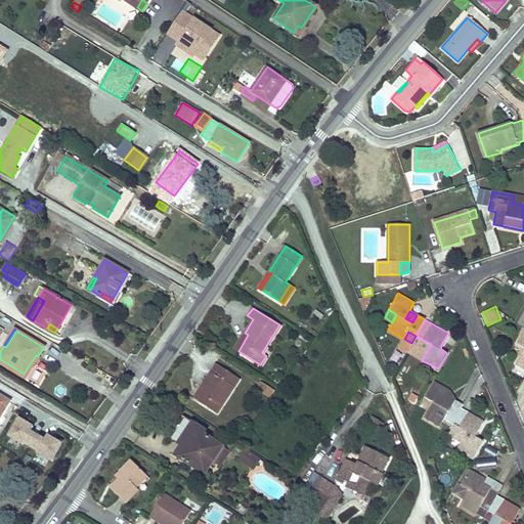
[(248,335),(245,333),(234,348),(238,351),(248,335)]
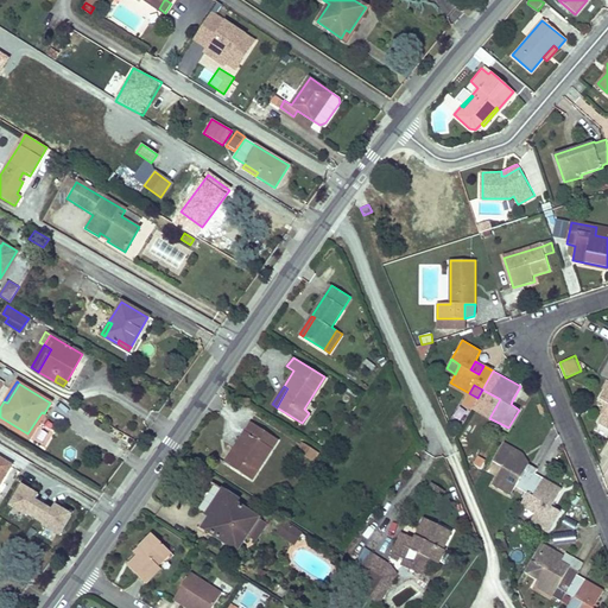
[(44,413),(42,412),(27,434),(30,435),(44,413)]
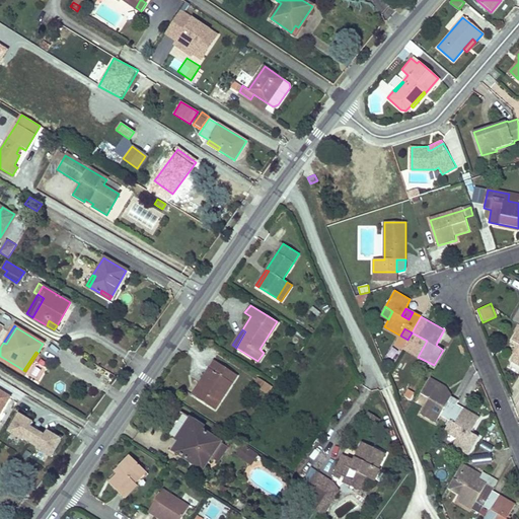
[(235,375),(214,360),(202,378),(204,380),(194,395),(214,409),(235,375)]
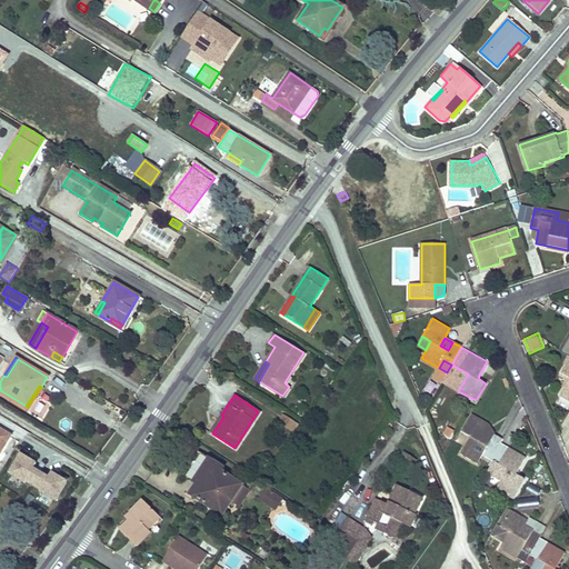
[(39,400),(33,410),(40,413),(46,405),(39,400)]
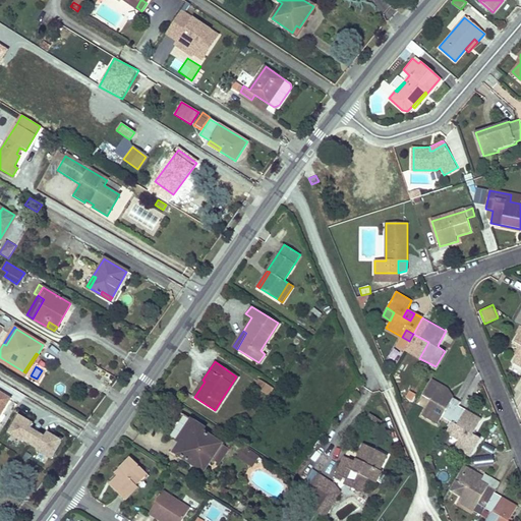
[(272,388),(258,379),(254,386),(268,394),(272,388)]
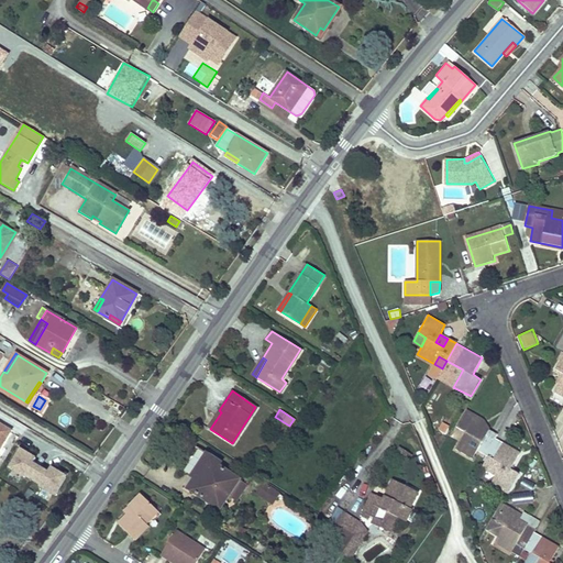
[(221,412),(219,410),(207,427),(210,429),(221,412)]
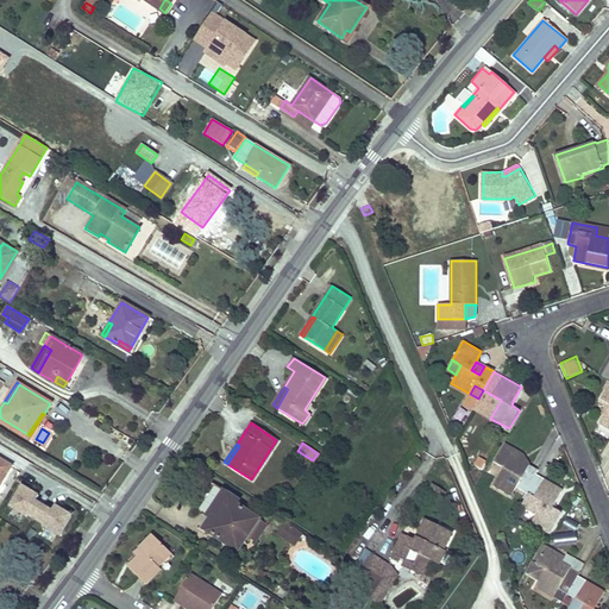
[(522,454),(504,444),(495,462),(503,466),(493,485),(512,496),(518,487),(526,491),(537,473),(518,463),(522,454)]
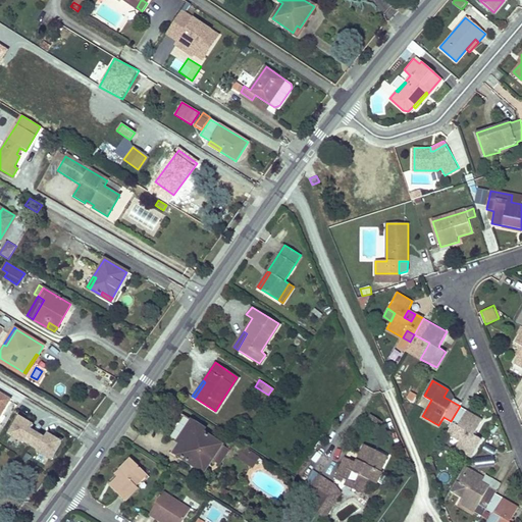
[(412,400),(416,394),(410,390),(406,397),(412,400)]
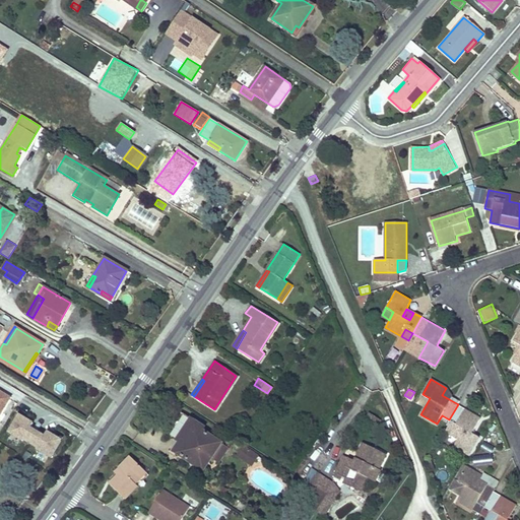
[(0,411),(9,397),(7,396),(0,407),(0,411)]
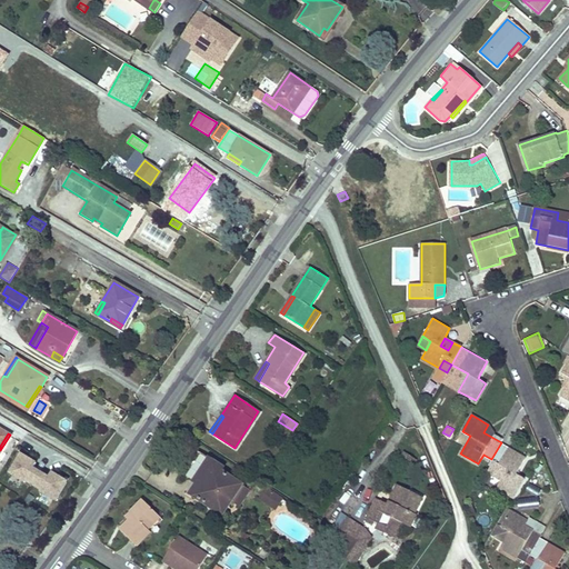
[(526,457),(501,442),(491,459),(492,460),(487,468),(502,477),(497,486),(515,496),(526,478),(517,472),(526,457)]
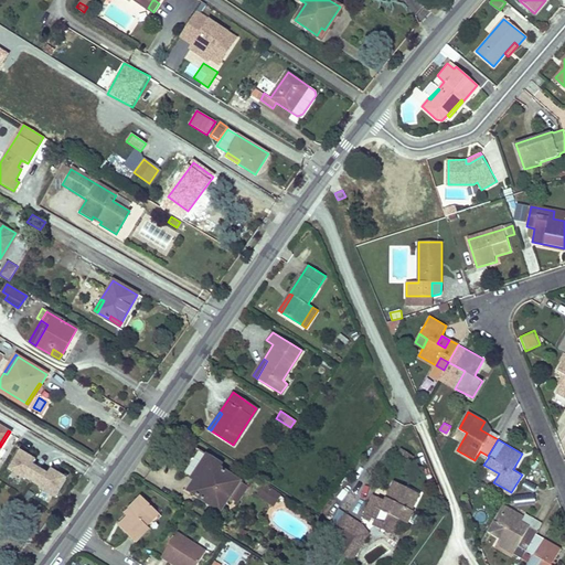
[(56,496),(67,476),(36,459),(38,456),(20,446),(8,469),(56,496)]
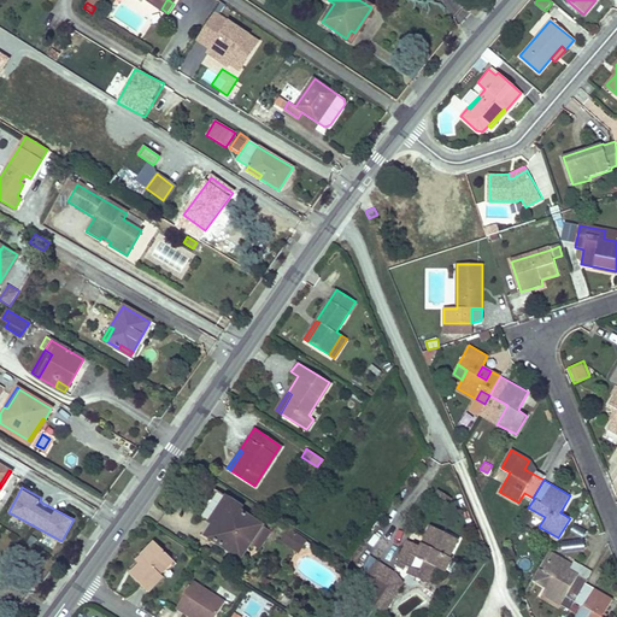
[(242,505),(216,488),(198,513),(212,523),(206,533),(240,557),(251,541),(262,523),(240,509),(242,505)]
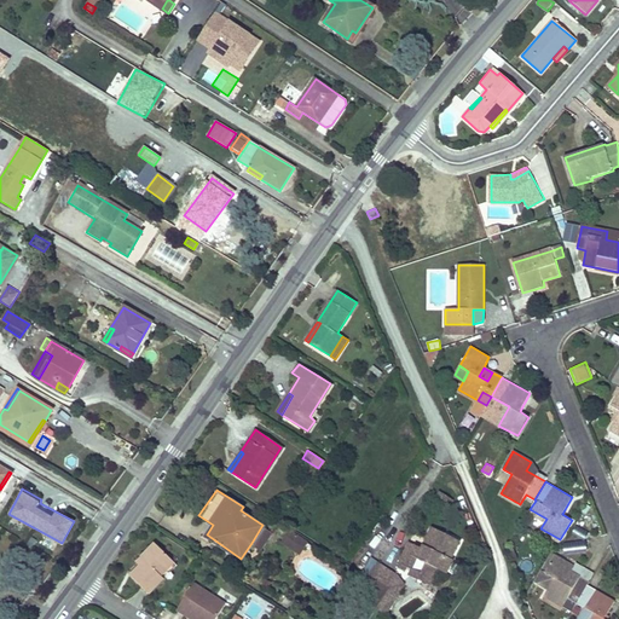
[(452,501),(439,491),(433,499),(446,508),(452,501)]
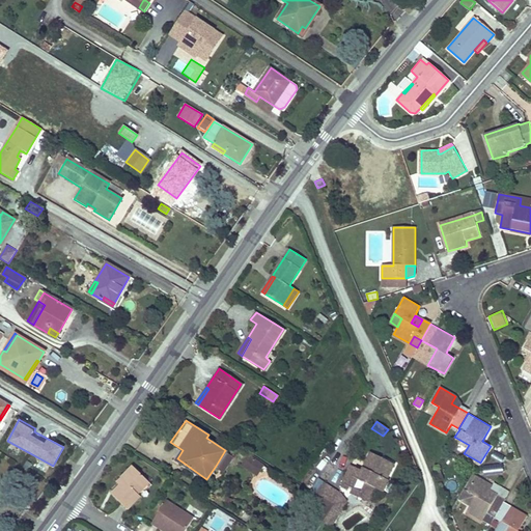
[(233,455),(225,450),(216,466),(223,471),(233,455)]
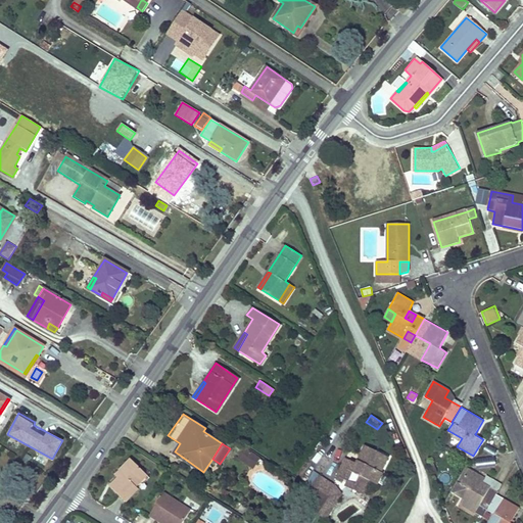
[(390,457),(367,445),(365,453),(368,460),(365,466),(360,464),(353,461),(345,479),(350,481),(354,472),(362,475),(358,484),(368,489),(370,486),(377,489),(385,473),(383,472),(390,457)]
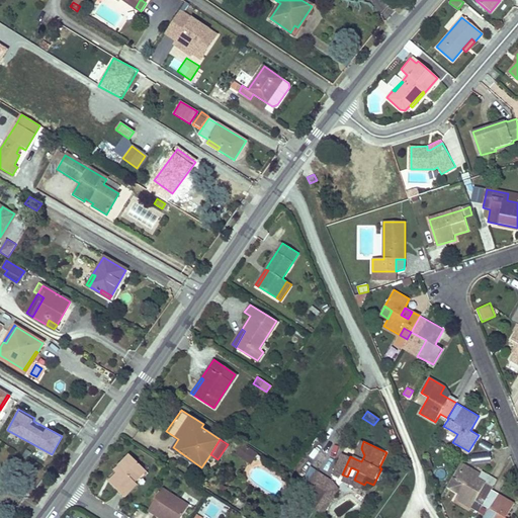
[(484,453),(471,455),(472,464),(493,460),(489,442),(482,443),(484,453)]
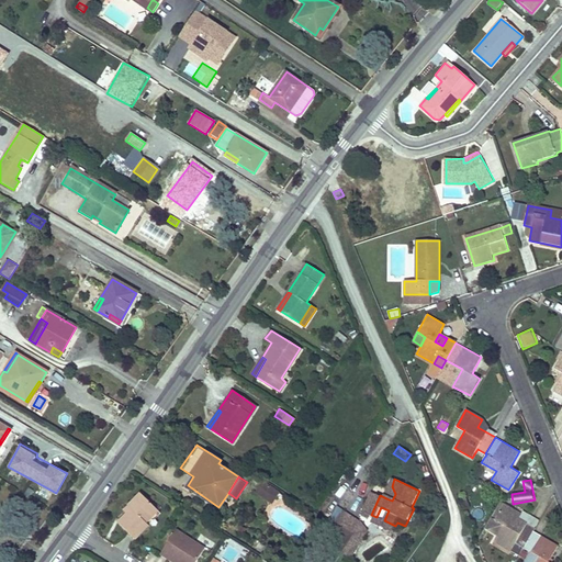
[(279,491),(262,481),(257,491),(272,501),(279,491)]
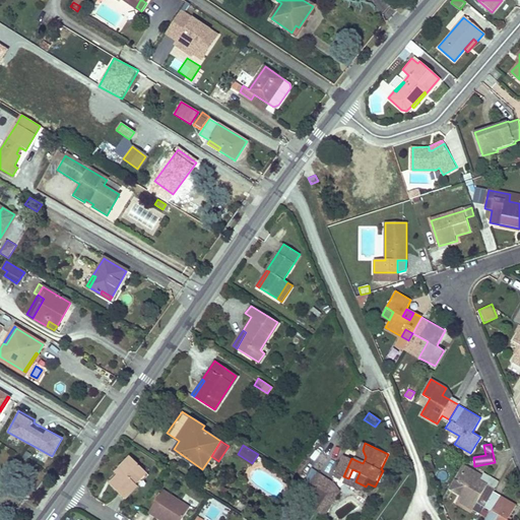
[(363,450),(358,461),(363,463),(366,457),(363,450)]
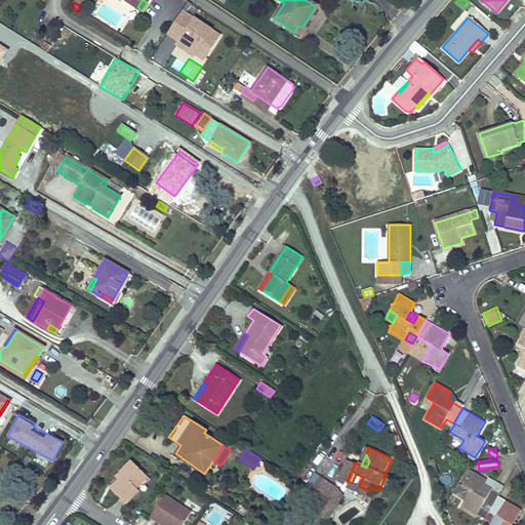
[(349,459),(339,478),(347,481),(355,462),(349,459)]
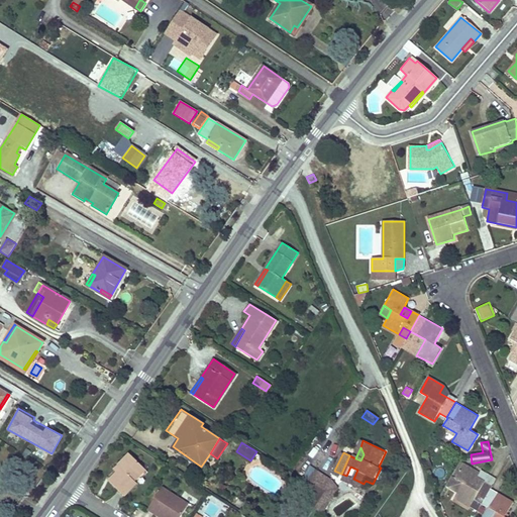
[(146,472),(129,453),(117,466),(119,468),(116,472),(107,481),(122,495),(146,472)]
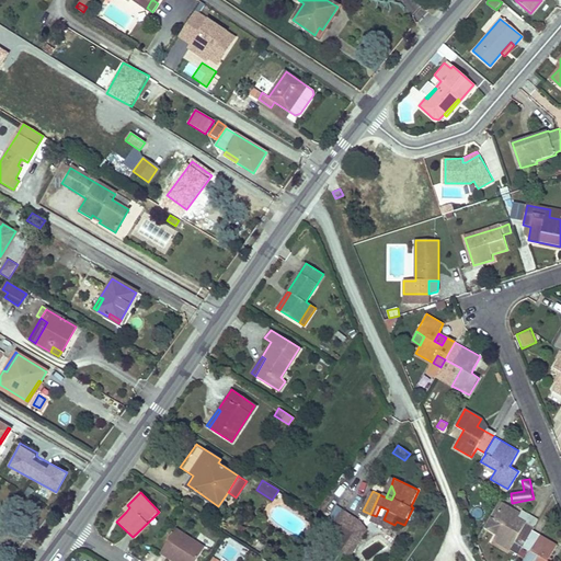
[(518,554),(523,546),(533,529),(534,527),(517,517),(521,512),(503,502),(488,528),(496,533),(493,540),(510,550),(510,549),(518,554)]
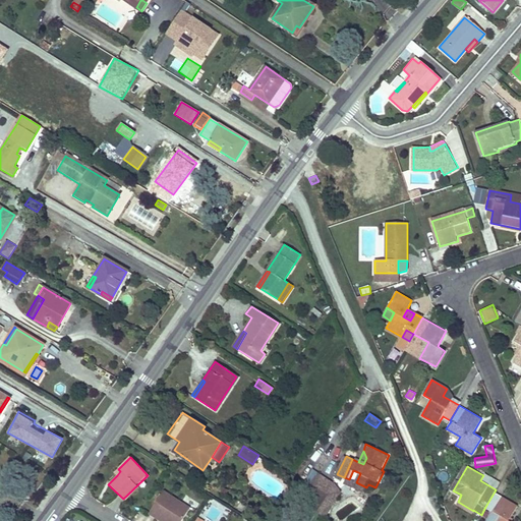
[(336,483),(319,472),(311,483),(316,486),(330,495),(336,500),(341,491),(336,483)]
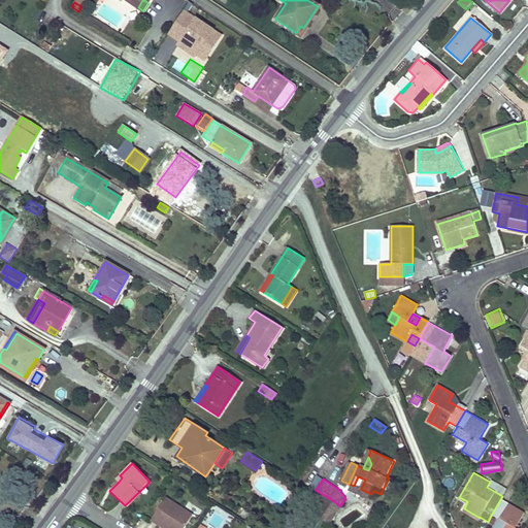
[(352,491),(369,499),(371,494),(361,489),(354,486),(352,491)]
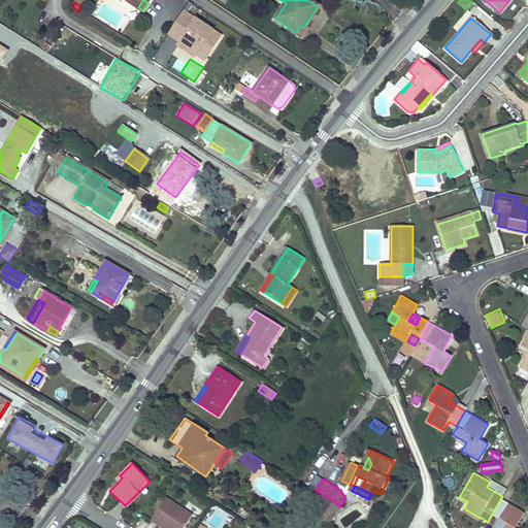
[(327,510),(331,506),(334,501),(321,493),(316,501),(319,504),(312,513),(322,519),(327,510)]
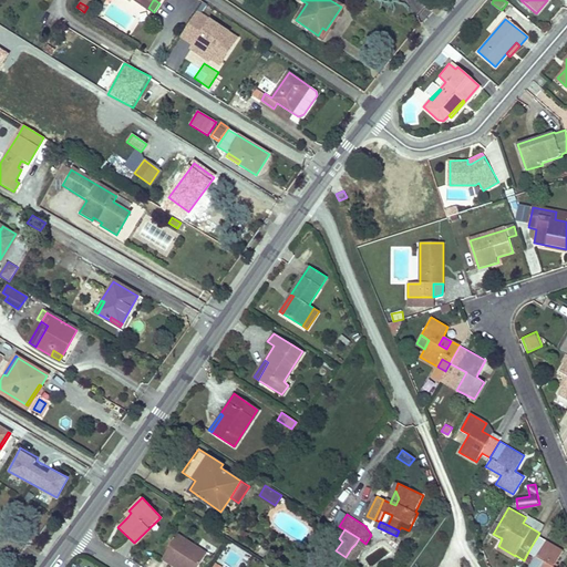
[(564,549),(538,535),(528,552),(544,562),(540,566),(555,566),(554,566),(564,549)]
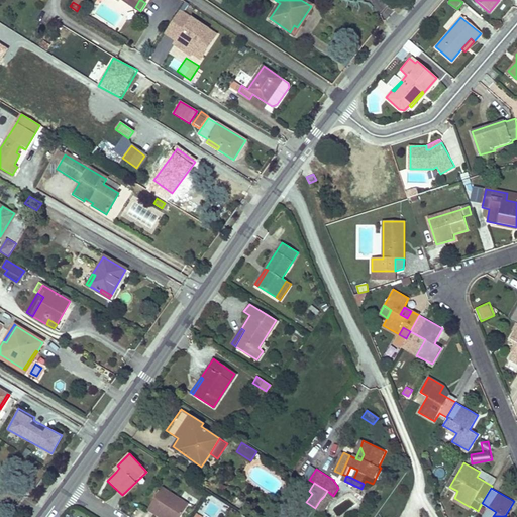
[(179,516),(187,505),(162,489),(147,510),(160,516),(164,516),(165,516),(166,516),(179,516)]
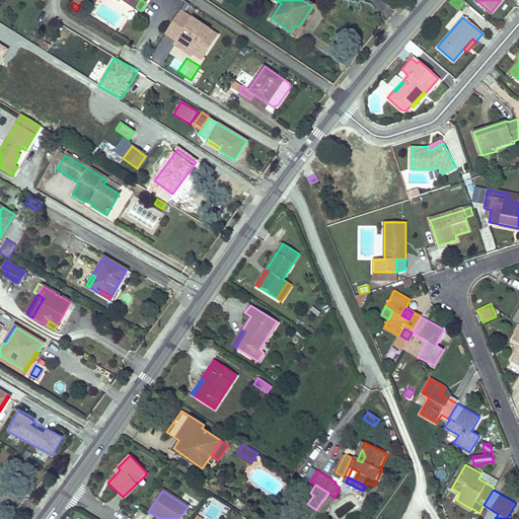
[(327,506),(330,502),(325,498),(321,502),(327,506)]
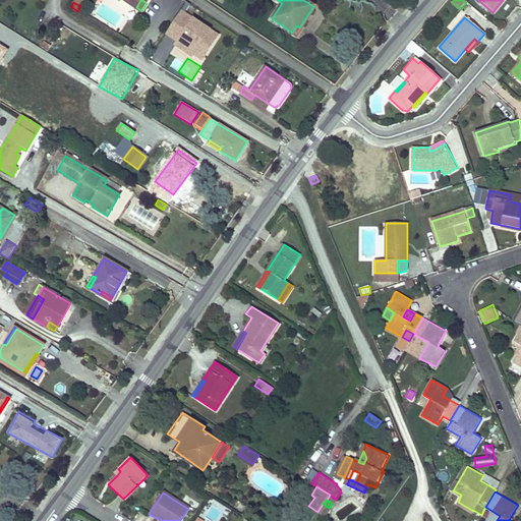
[(247,506),(240,501),(237,506),(243,511),(247,506)]
